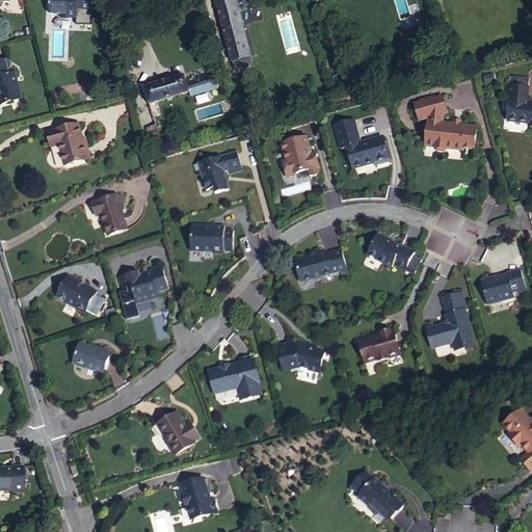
[(92,11),(92,0),(50,0),(50,14),(61,14),(61,17),(67,17),(77,18),(78,11),(92,11)]
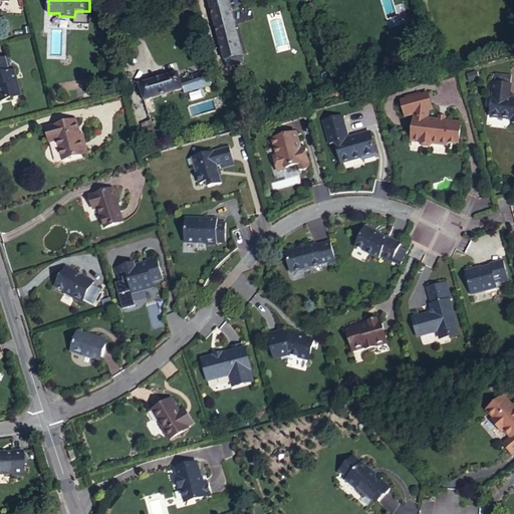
[(225,59),(242,55),(226,0),(217,0),(211,2),(210,2),(225,59)]
